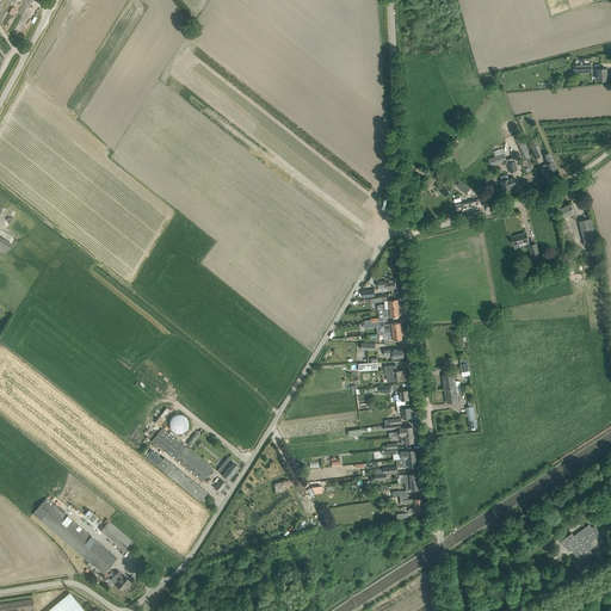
[(597,75),(599,75),(599,80),(608,80),(606,68),(597,69),(597,75)]
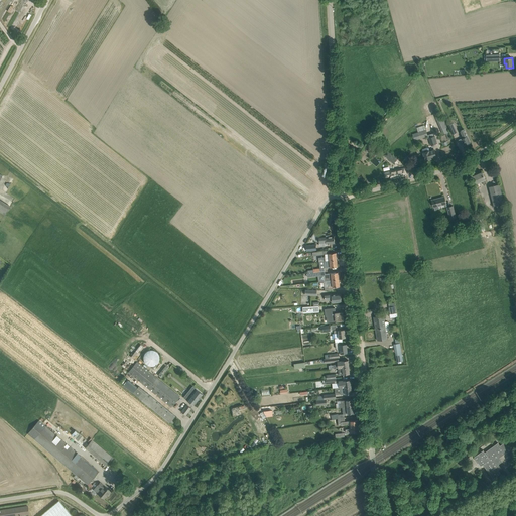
[(437,122),(442,134),(448,132),(442,119),(437,122)]
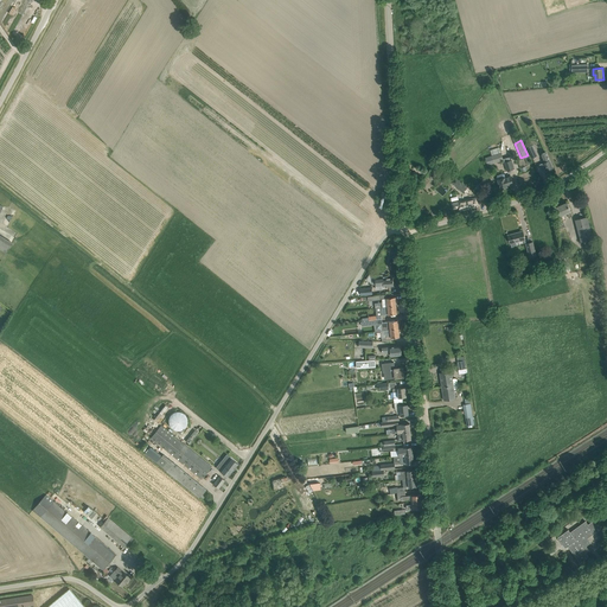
[(492,155),(494,163),(504,160),(502,152),(492,155)]
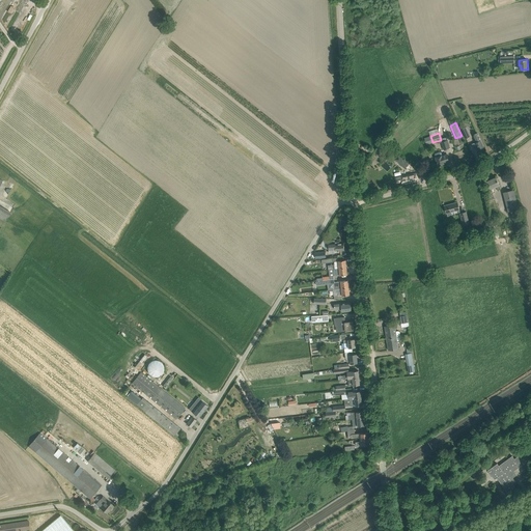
[(477,142),(475,142),(472,144),(475,149),(478,148),(479,149),(484,147),(481,142),(477,133),(473,134),(477,142)]
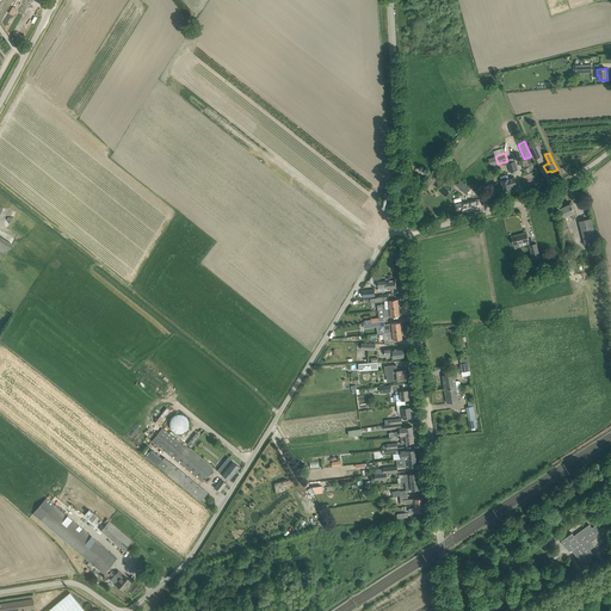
[(507,164),(510,172),(518,170),(514,161),(507,164)]
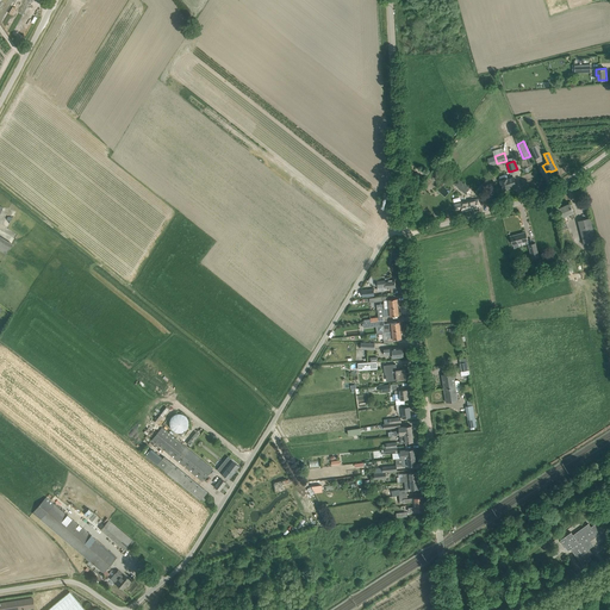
[(511,187),(510,186),(516,185),(512,176),(508,178),(506,175),(505,176),(505,174),(500,176),(499,178),(503,190),(511,187)]
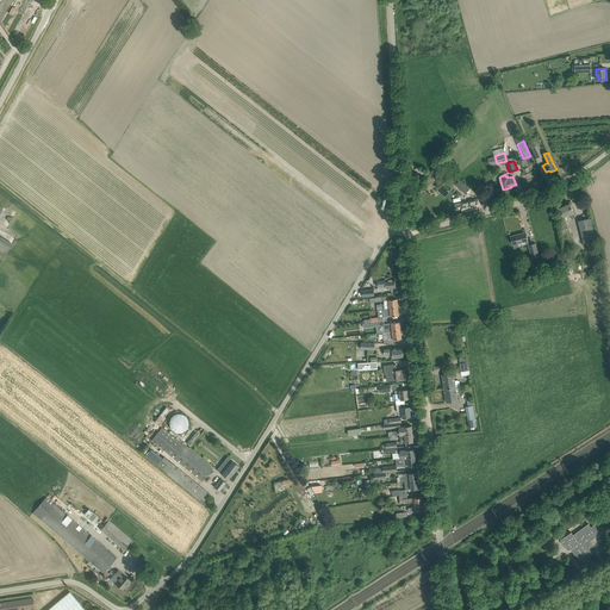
[(453,182),(465,194),(471,188),(458,176),(453,182)]
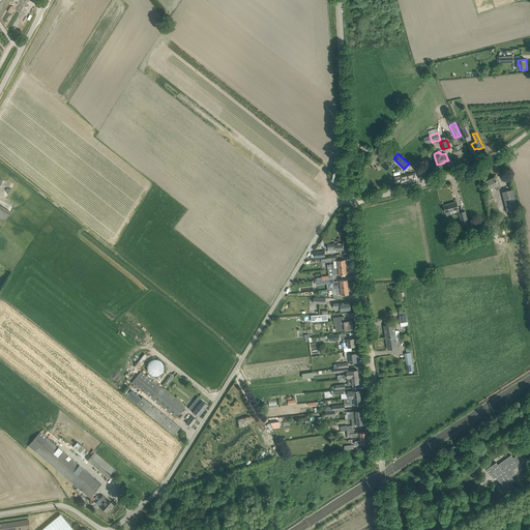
[(415,173),(394,178),(395,182),(401,181),(401,183),(406,183),(417,180),(416,175),(415,173)]
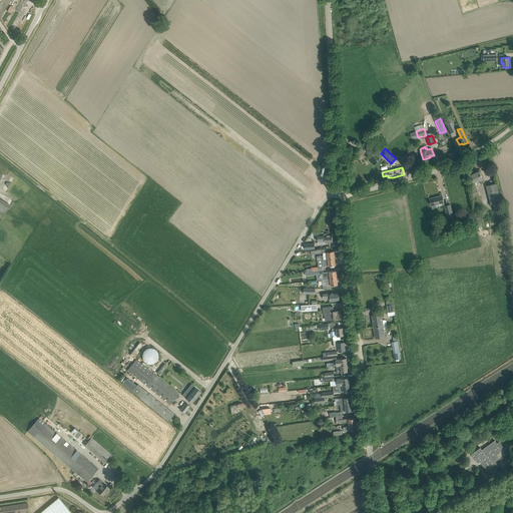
[(470,175),(474,182),(479,179),(481,184),(484,182),(482,178),(479,171),(470,175)]
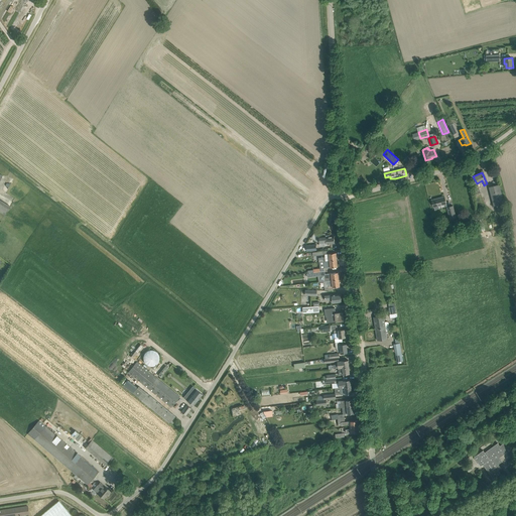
[(490,186),(494,204),(496,203),(498,210),(499,210),(500,213),(505,212),(503,201),(499,184),(490,186)]
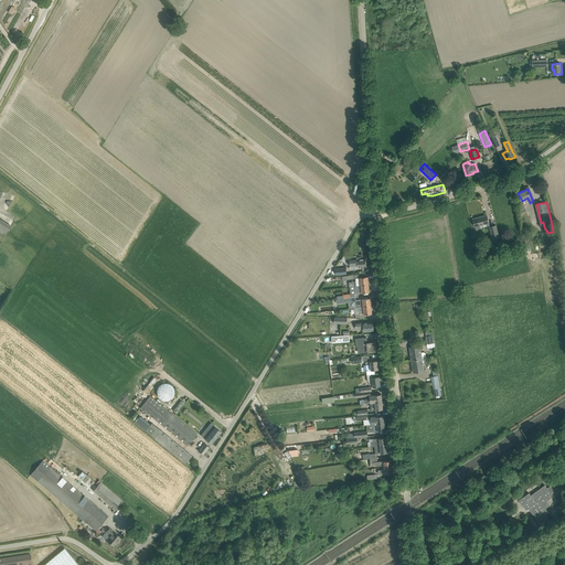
[(472,219),(475,226),(489,223),(487,215),(472,219)]
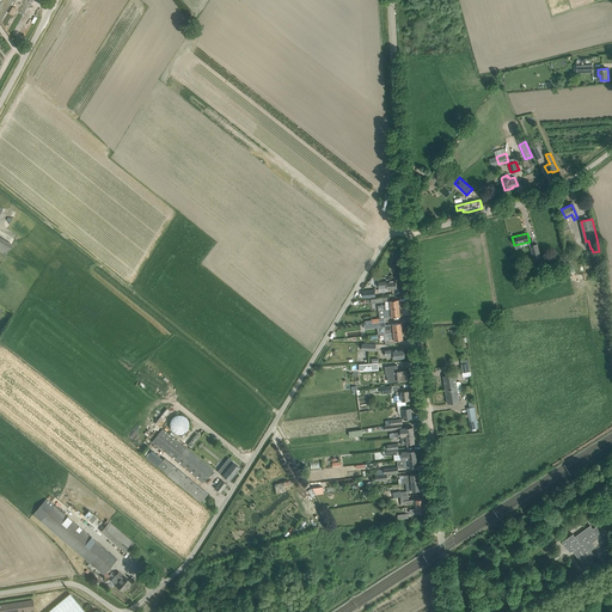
[(0,252),(6,256),(13,245),(0,237),(0,252)]
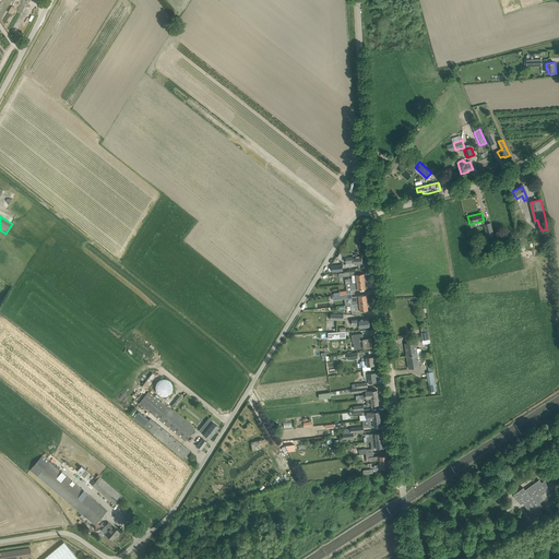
[(484,224),(488,237),(495,236),(490,223),(484,224)]
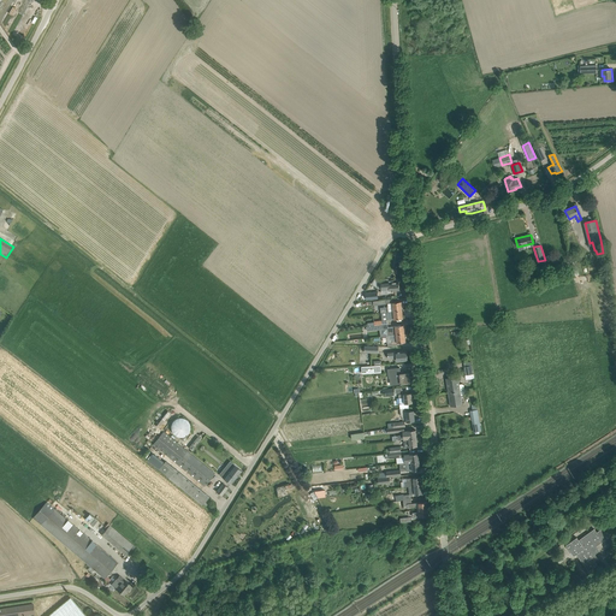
[(550,267),(552,274),(563,271),(562,264),(550,267)]
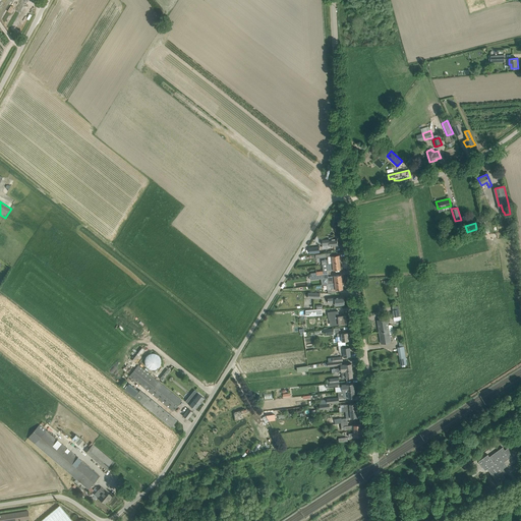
[(319,234),(314,240),(320,243),(320,242),(323,244),(323,248),(330,247),(330,246),(338,245),(337,238),(333,239),(333,237),(324,238),(322,237),(322,236),(319,234)]
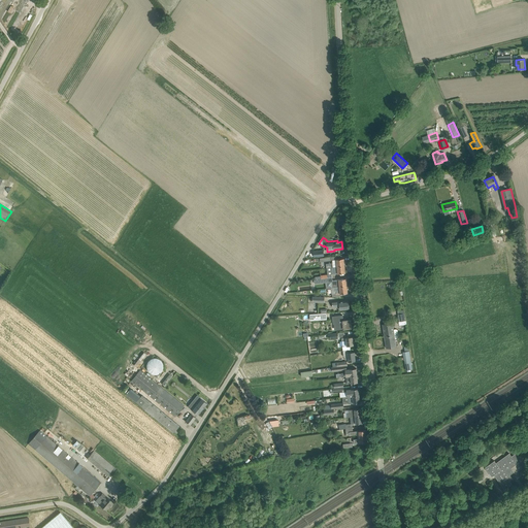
[(343,259),(332,260),(333,267),(337,266),(344,266),(343,259)]
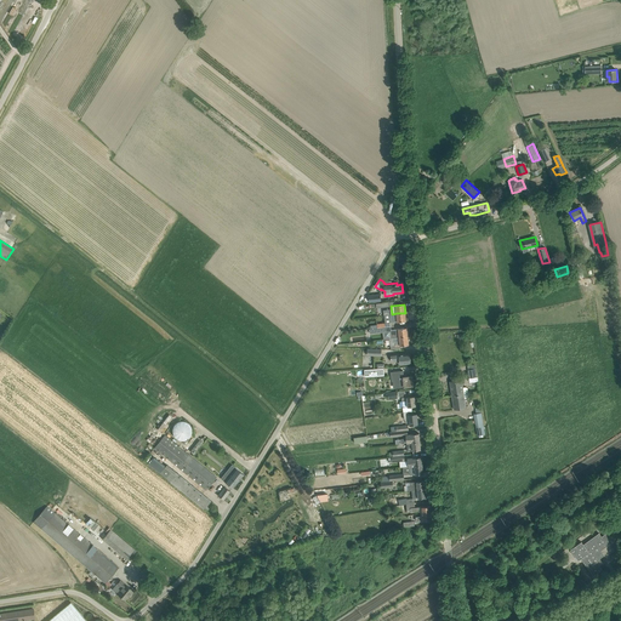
[(392,314),(389,314),(389,323),(391,323),(393,323),(398,322),(406,320),(405,313),(397,313),(392,314)]
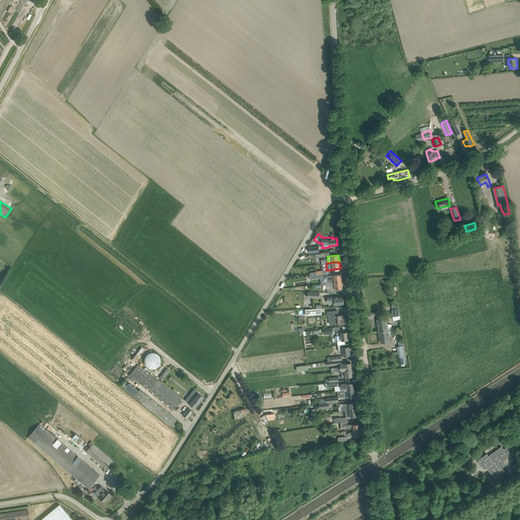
[(328,283),(334,282),(341,281),(340,274),(327,276),(327,277),(328,283)]
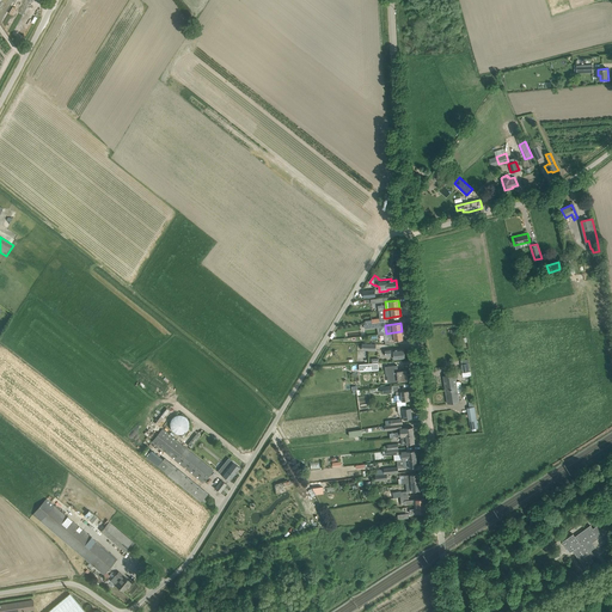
[(402,331),(393,332),(395,337),(390,337),(390,341),(385,341),(385,344),(395,344),(395,341),(403,340),(402,331)]
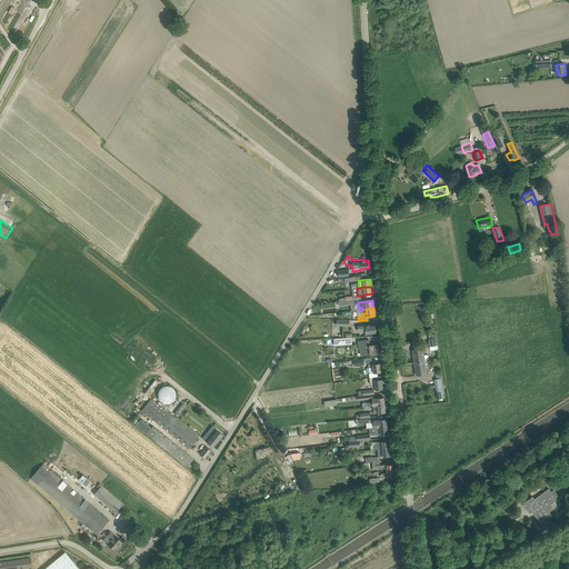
[(358,331),(360,331),(366,330),(367,335),(377,333),(376,325),(366,326),(366,323),(358,325),(358,331)]
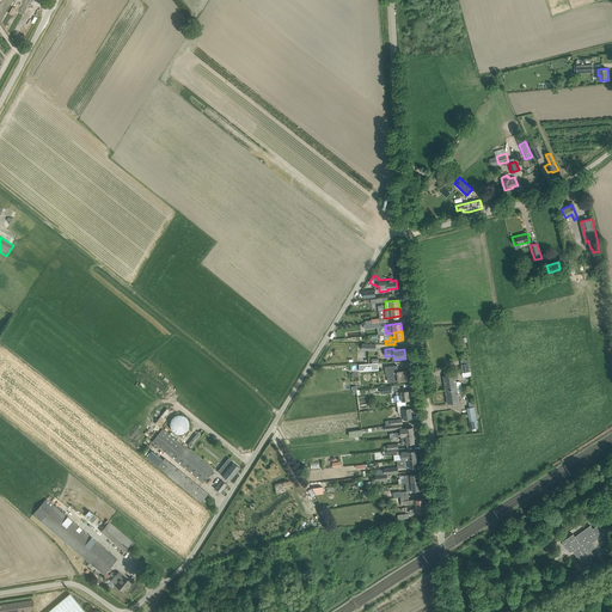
[(385,366),(386,375),(393,374),(393,377),(398,377),(398,381),(408,380),(407,371),(393,372),(393,366),(385,366)]
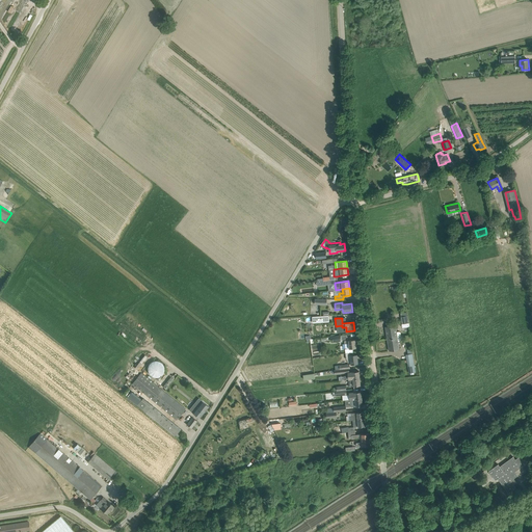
[(388,339),(401,337),(400,333),(399,331),(397,331),(396,325),(386,326),(388,339)]
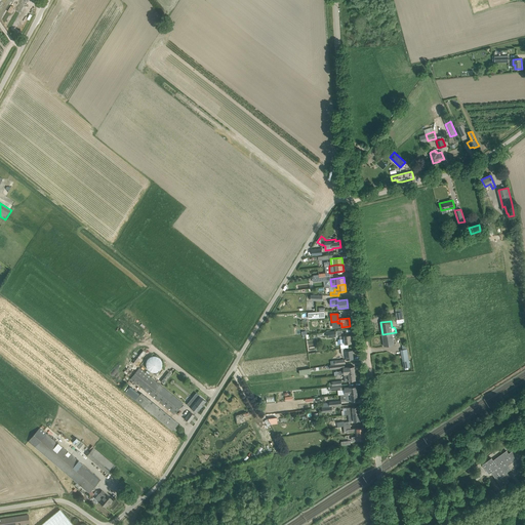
[(397,332),(396,332),(382,334),(384,347),(394,345),(393,337),(396,336),(397,335),(397,332)]
